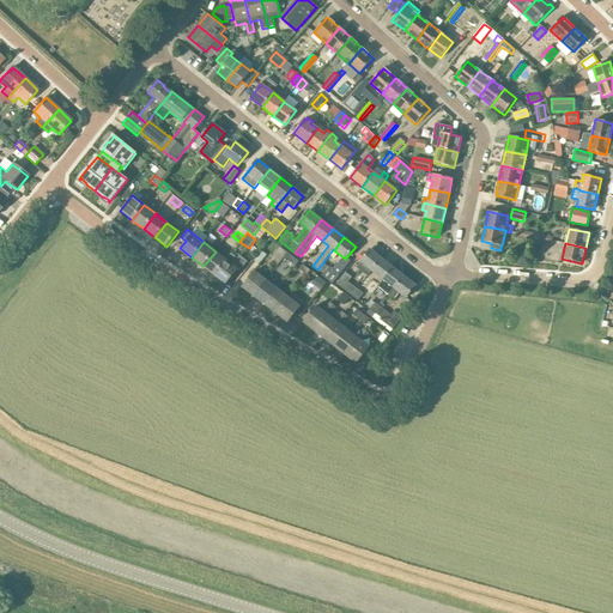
[(284,258),(287,253),(280,247),(277,252),(284,258)]
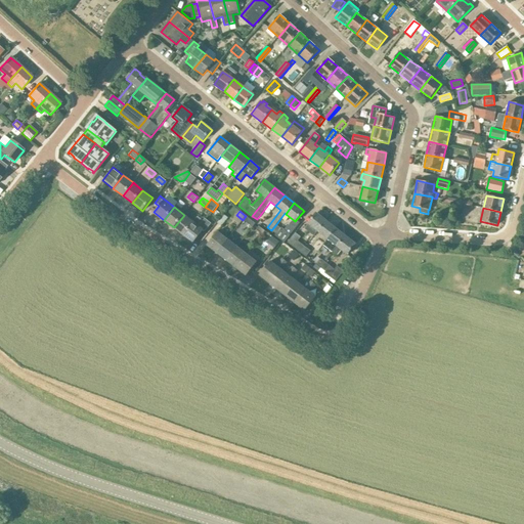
[(317,231),(318,231),(326,221),(316,213),(305,228),(314,235),(317,231)]
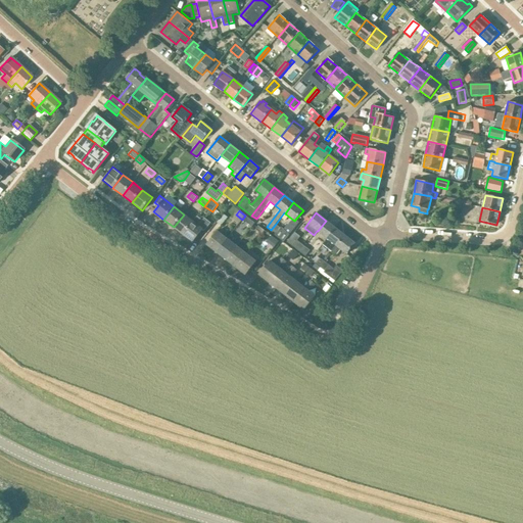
[(183,235),(193,222),(184,215),(174,227),(183,235)]
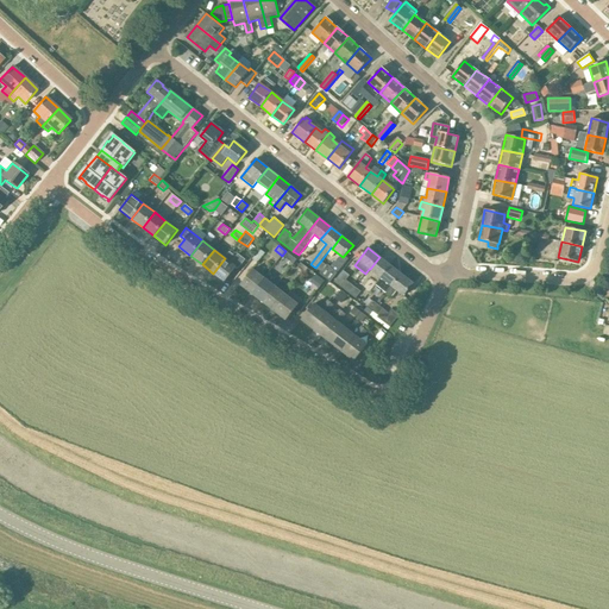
[(257,263),(265,253),(261,250),(252,259),(257,263)]
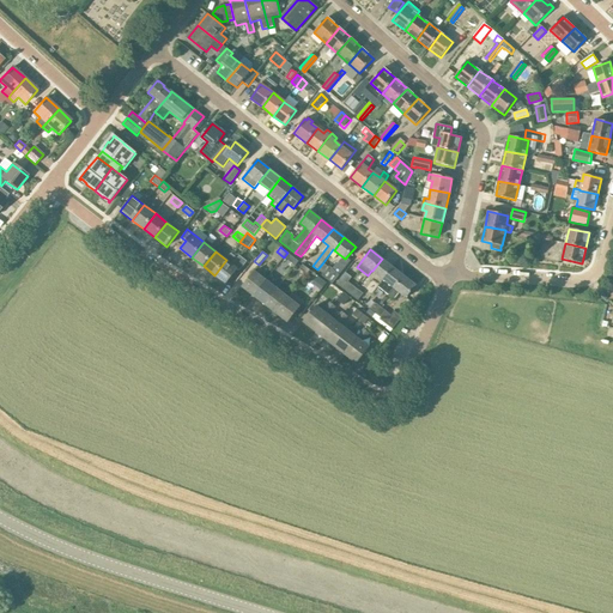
[(287,253),(284,258),(295,266),(298,261),(287,253)]
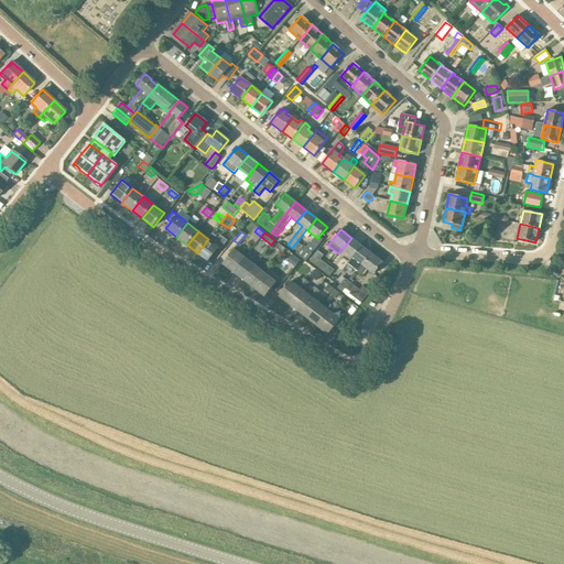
[(197,253),(208,261),(219,248),(221,249),(228,240),(220,235),(214,243),(208,239),(197,253)]
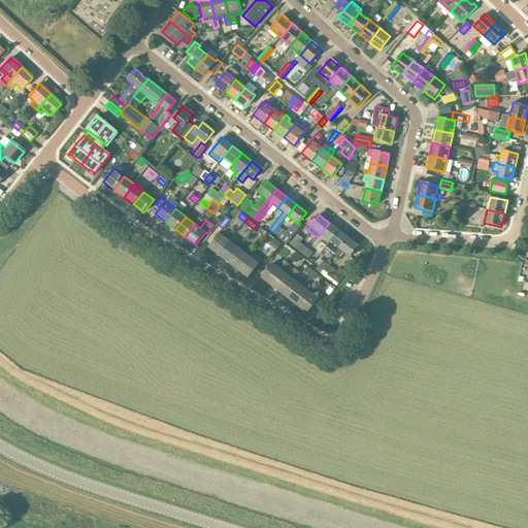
[(330,241),(338,230),(329,223),(321,233),(330,241)]
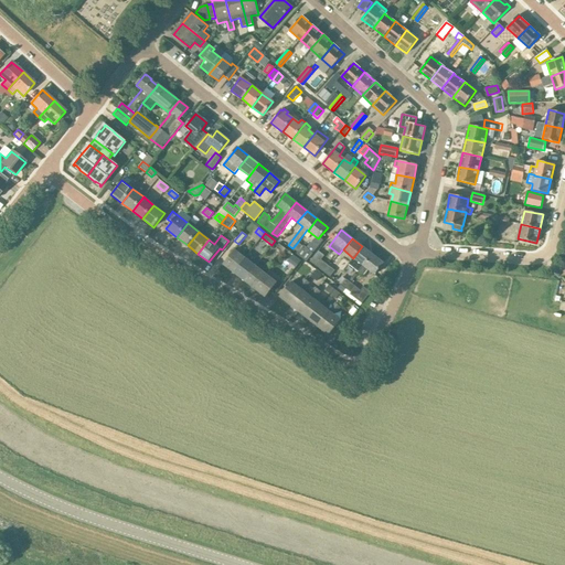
[(298,242),(292,248),(298,253),(304,246),(298,242)]
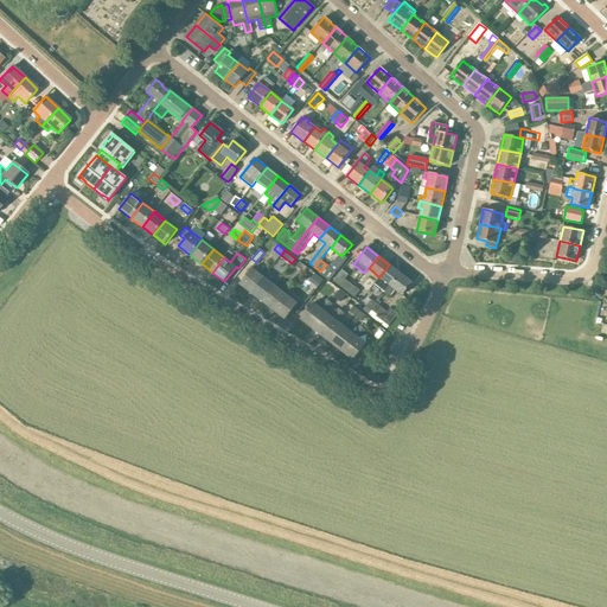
[(300,262),(296,267),(304,272),(307,267),(300,262)]
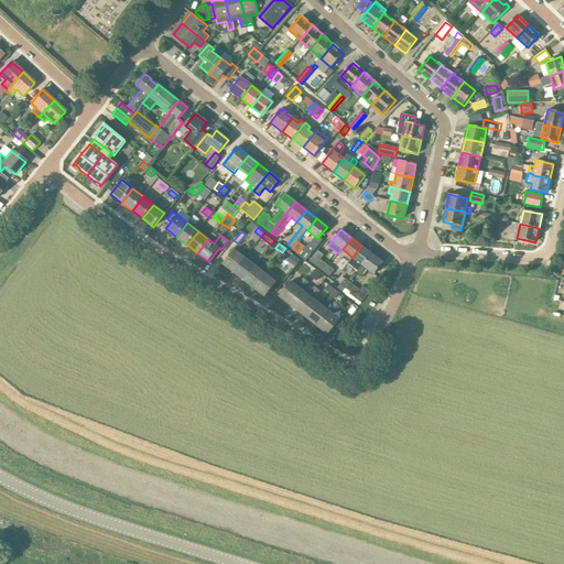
[(347,263),(358,272),(372,255),(361,246),(353,258),(347,263)]
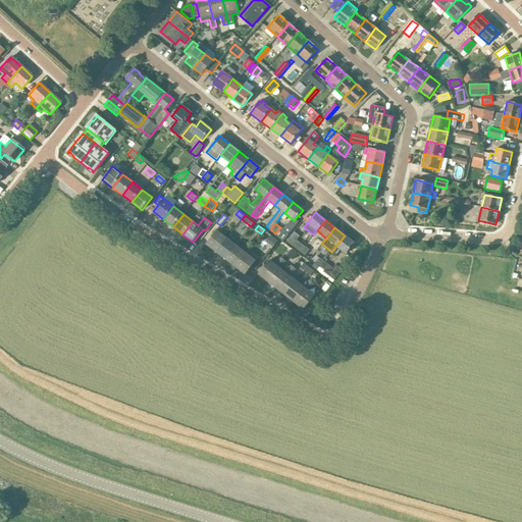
[(216,253),(226,239),(216,230),(206,245),(216,253)]
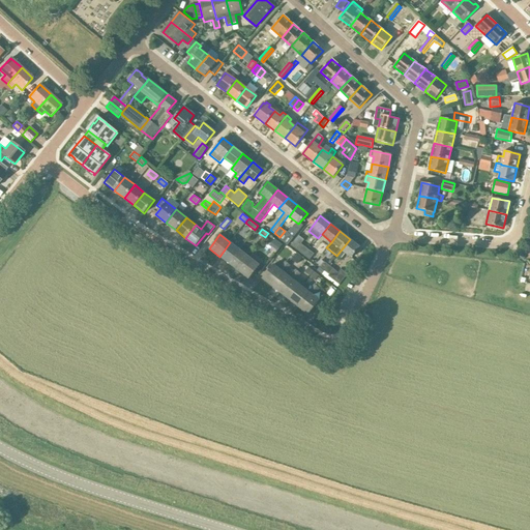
[(291,245),(304,256),(310,249),(301,243),(304,239),(299,235),(291,245)]
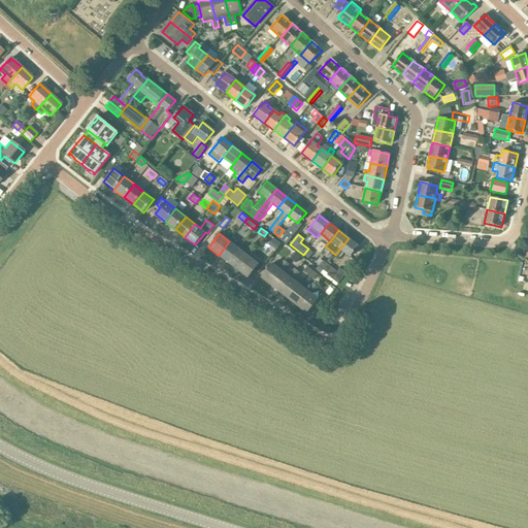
[(269,243),(277,249),(281,242),(273,237),(269,243)]
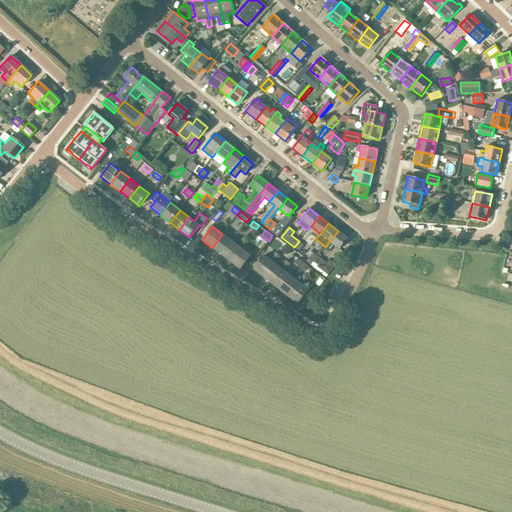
[(338,231),(325,247),(329,250),(333,244),(339,249),(347,238),(338,231)]
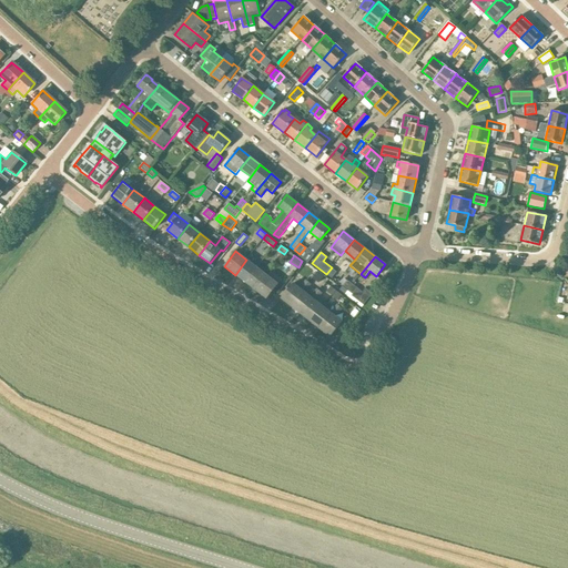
[(246,283),(257,267),(246,260),(235,275),(246,283)]
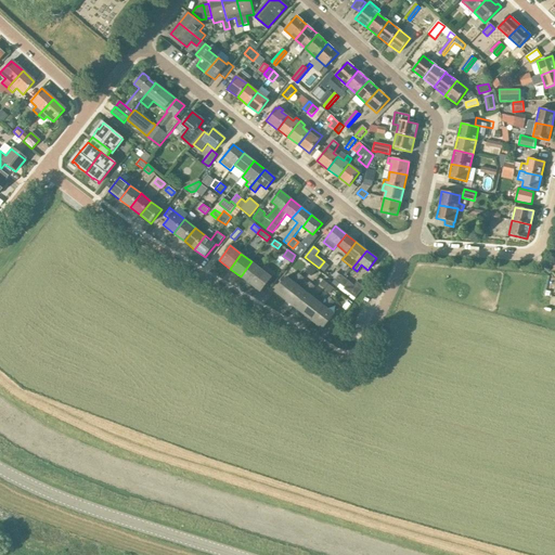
[(261,270),(261,269),(252,261),(241,276),(250,284),(261,270)]
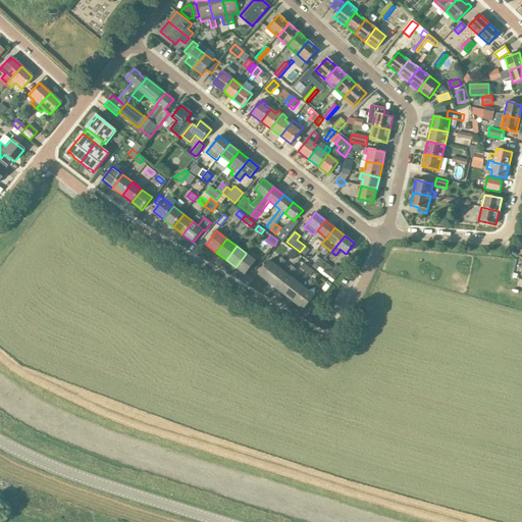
[(305,246),(300,252),(305,256),(310,250),(305,246)]
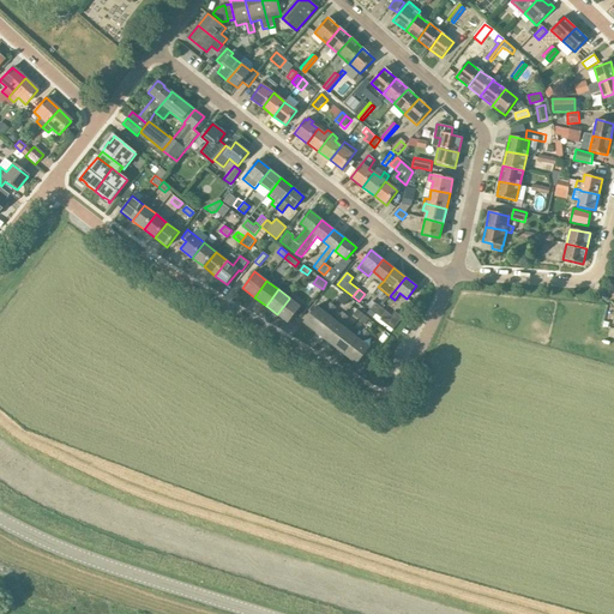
[(289,299),(277,314),(289,324),(306,302),(293,293),(289,298),(289,299)]
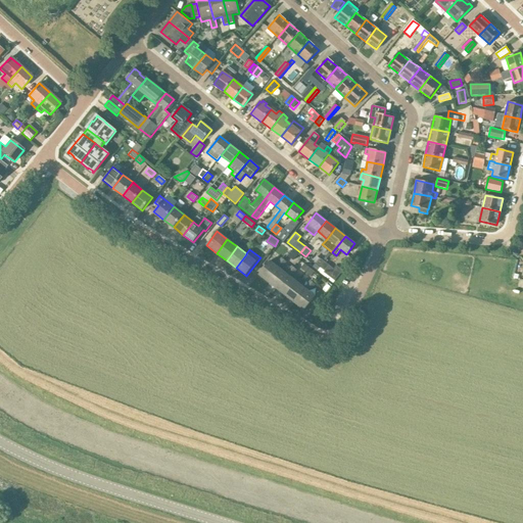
[(277,263),(282,267),(286,262),(281,256),(277,263)]
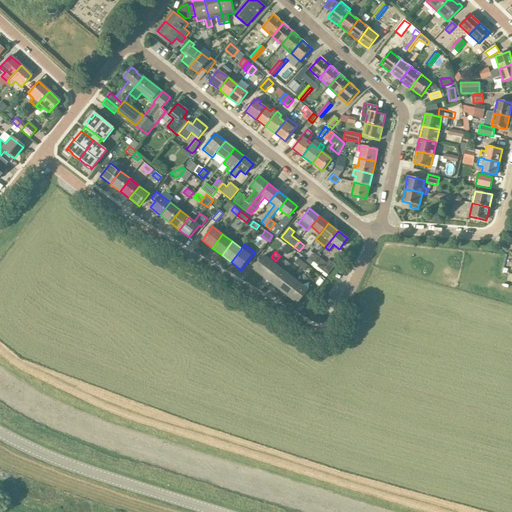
[(313,262),(318,256),(313,252),(308,258),(313,262)]
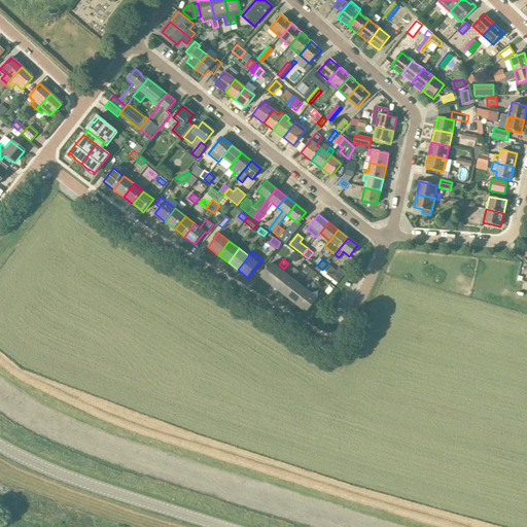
[(272,262),(260,277),(270,284),(272,285),(282,271),(284,269),(279,265),(277,267),(272,262)]
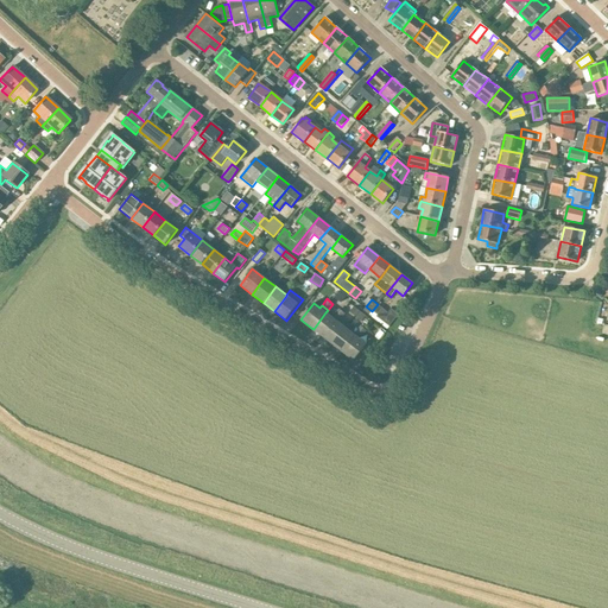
[(378,304),(372,311),(378,316),(377,317),(390,327),(399,315),(391,309),(388,312),(378,304)]
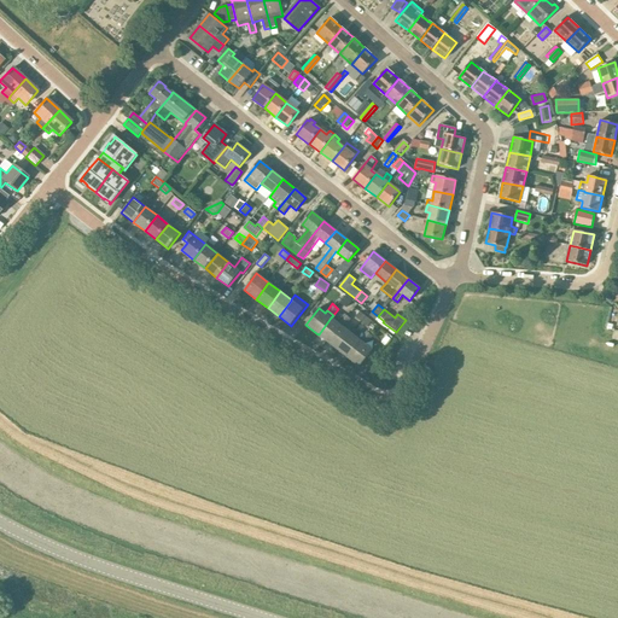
[(361,321),(365,316),(360,312),(355,318),(361,321)]
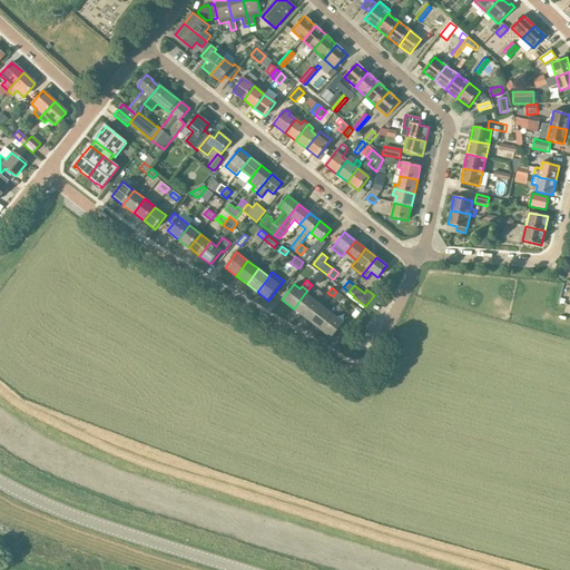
[(318,288),(314,295),(316,297),(320,300),(324,293),(321,291),(318,288)]
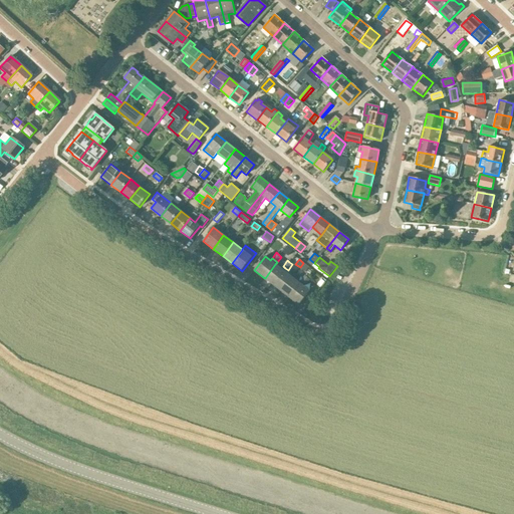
[(303,263),(300,267),(306,272),(309,267),(303,263)]
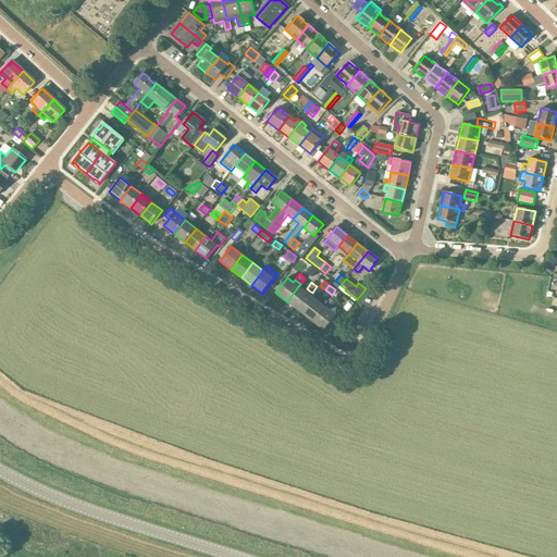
[(298,286),(287,301),(295,308),(296,308),(307,293),(309,291),(307,288),(305,291),(299,287),(298,286)]
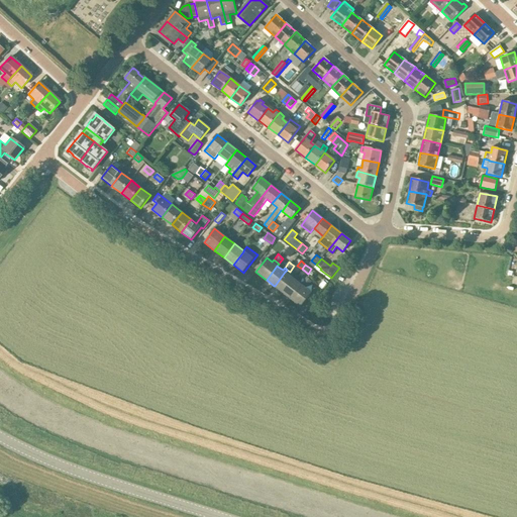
[(285,272),(275,286),(282,292),(293,279),(288,274),(290,272),(287,270),(285,272)]
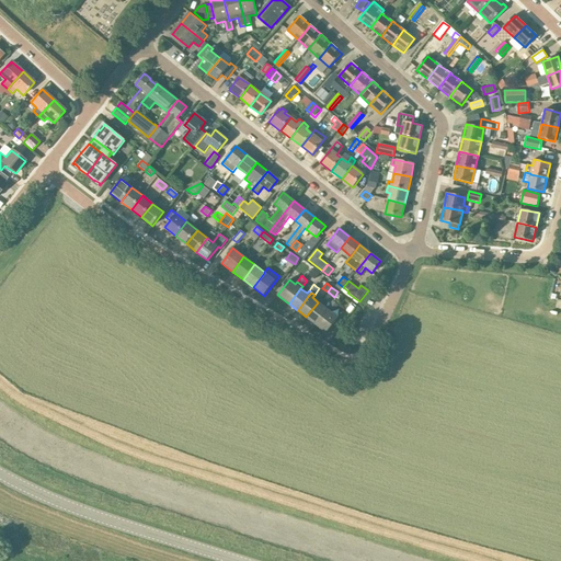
[(333,300),(329,306),(334,311),(339,306),(335,302),(333,300)]
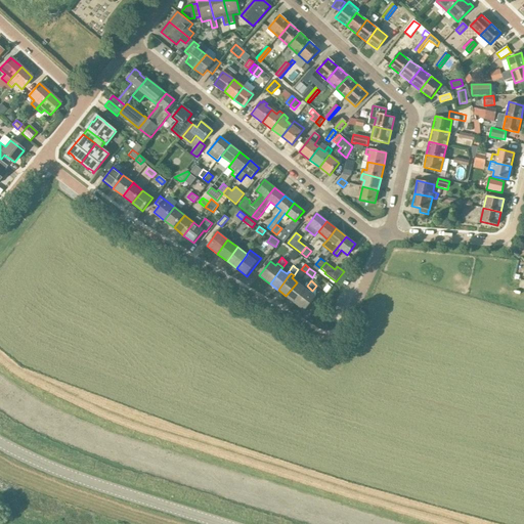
[(297,282),(286,296),(287,297),(294,302),(305,289),(298,282),(297,282)]
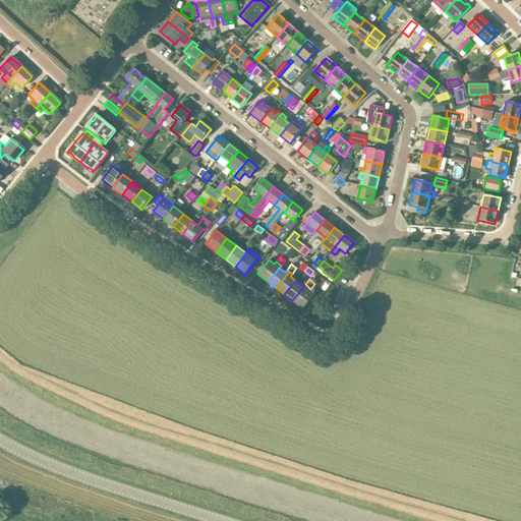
[(303,287),(292,300),(294,302),(303,309),(314,295),(308,291),(310,289),(305,284),(303,287)]
